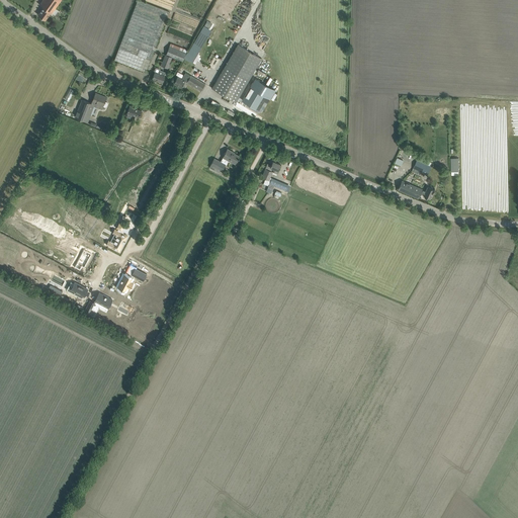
[(51,14),(54,10),(61,0),(41,0),(39,4),(44,7),(38,14),(46,20),(50,13),(51,14)]
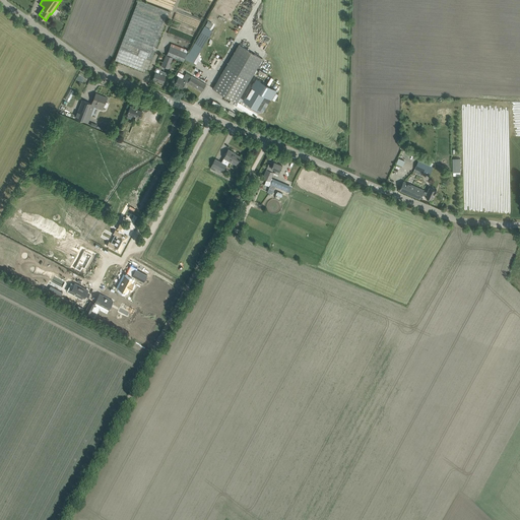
[(140,0),(137,0),(117,55),(115,60),(146,72),(170,11),(140,0)]
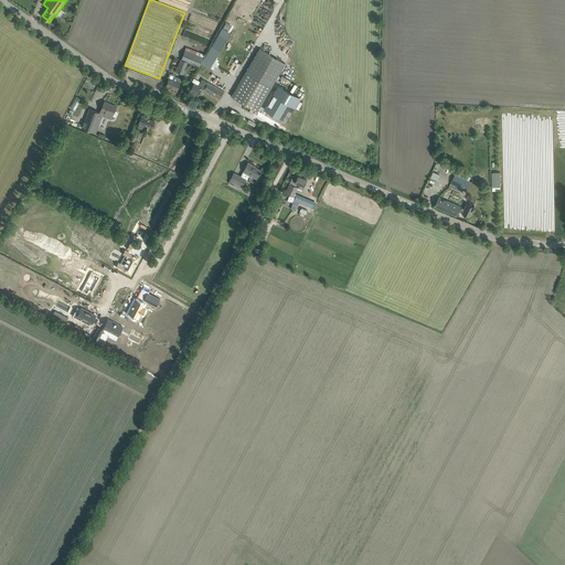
[(259,49),(232,96),(257,112),(285,63),(259,49)]
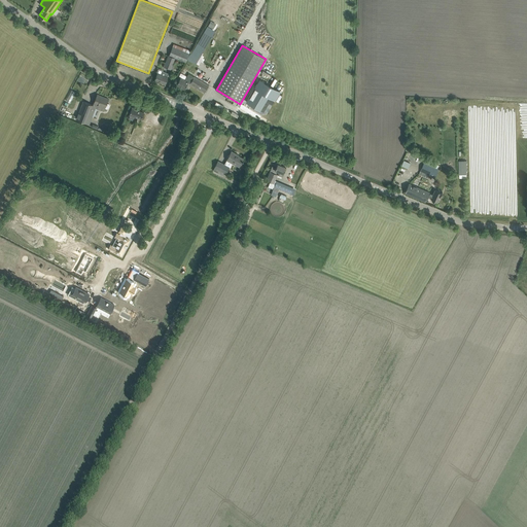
[(189,54),(172,46),(169,56),(175,58),(185,62),(189,54)]
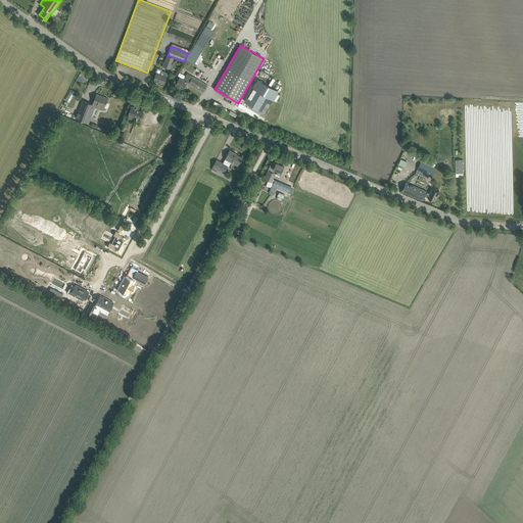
[(194,62),(198,63),(204,49),(201,48),(194,62)]
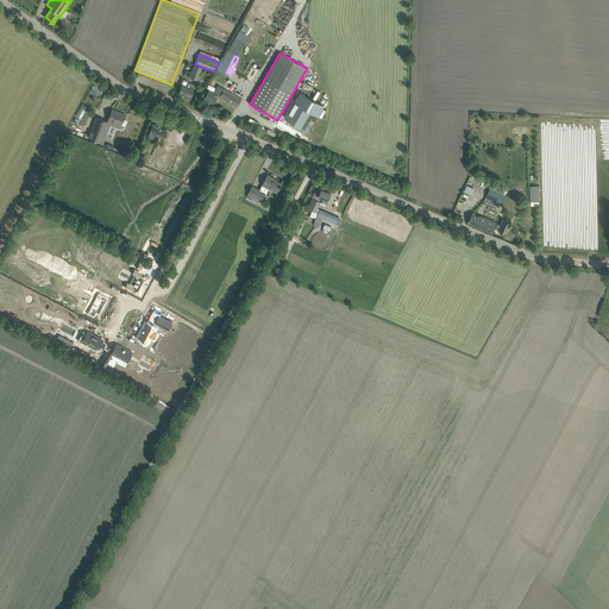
[(198,80),(202,67),(195,64),(194,64),(189,77),(198,80)]
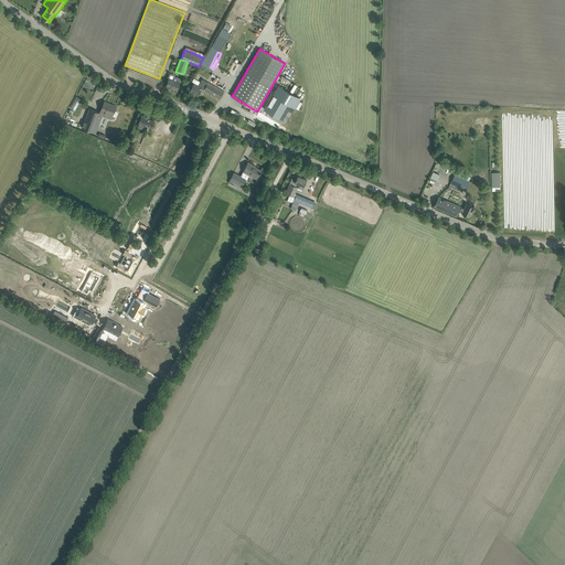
[(181,78),(176,76),(174,76),(174,75),(170,73),(169,74),(168,77),(169,78),(168,82),(167,81),(167,82),(167,83),(166,86),(172,88),(177,91),(181,78)]
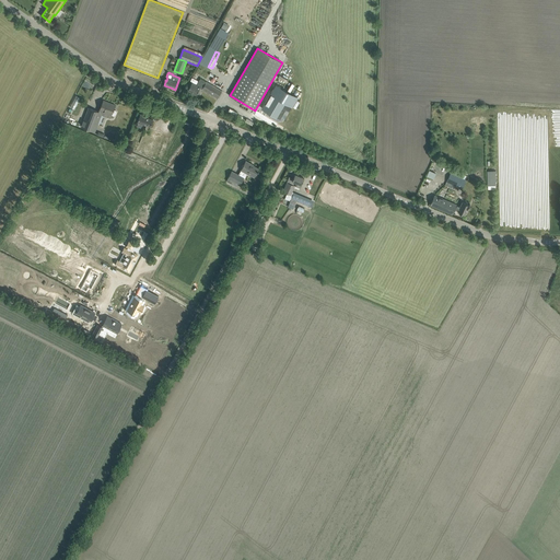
[(200,79),(197,85),(200,88),(202,89),(201,89),(218,98),(222,91),(200,79)]
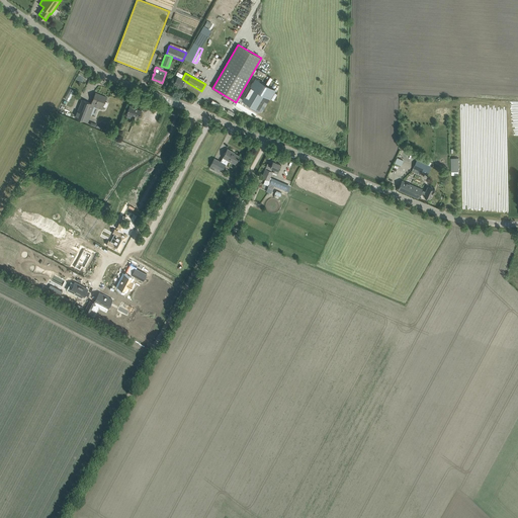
[(181,87),(185,81),(182,79),(177,76),(173,83),(181,87)]
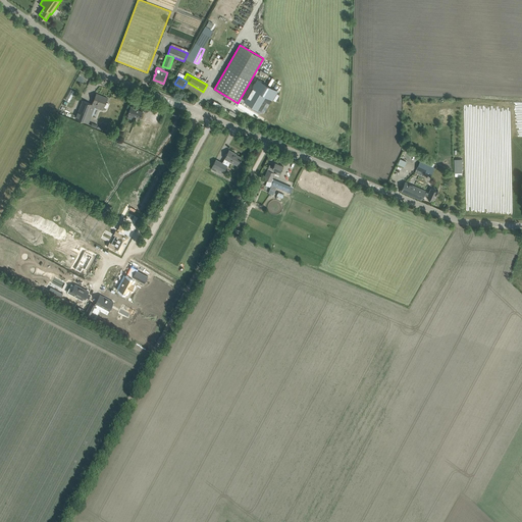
[(253,88),(245,101),(259,109),(260,108),(258,107),(265,95),(272,99),(253,88)]
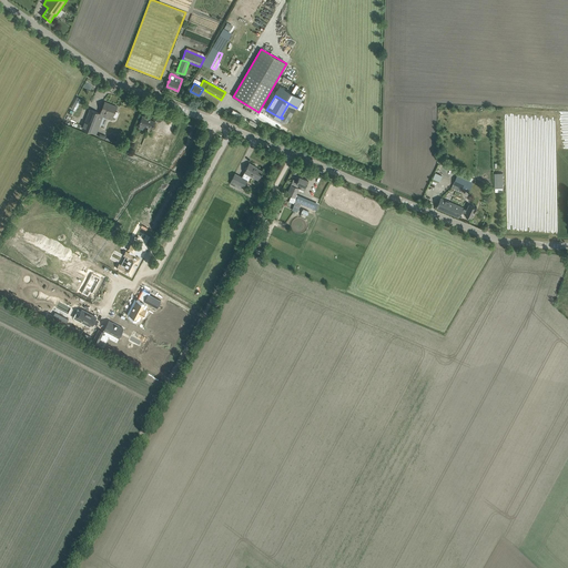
[(101,112),(100,114),(104,117),(112,119),(113,117),(115,117),(117,117),(118,113),(118,111),(115,110),(117,107),(115,108),(109,104),(110,103),(104,102),(103,107),(101,110),(101,112)]
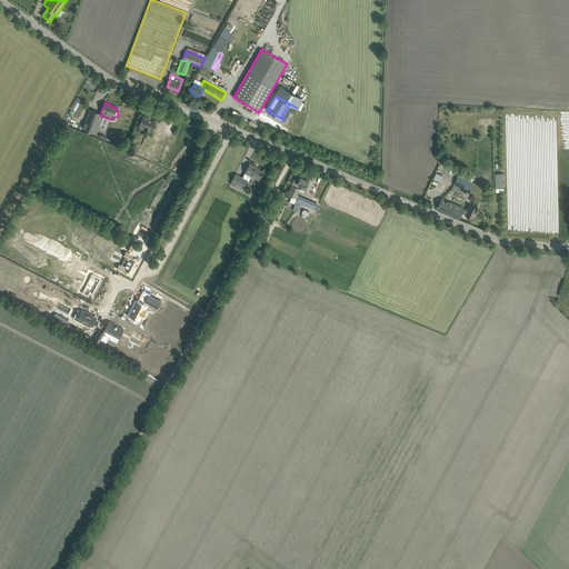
[(86,122),(83,129),(96,133),(99,125),(101,126),(105,117),(100,115),(101,112),(91,109),(86,122)]
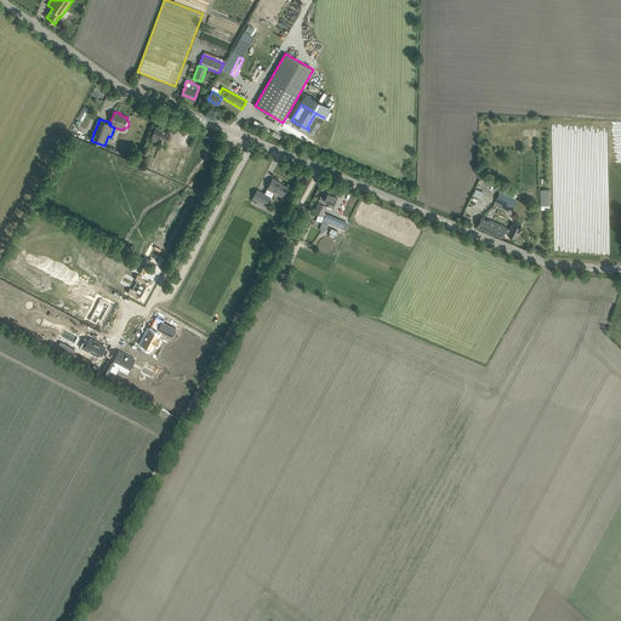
[(158,136),(154,148),(161,151),(164,146),(169,148),(169,149),(177,153),(178,149),(184,152),(187,144),(182,143),(182,142),(171,137),(169,142),(165,141),(166,140),(158,136)]
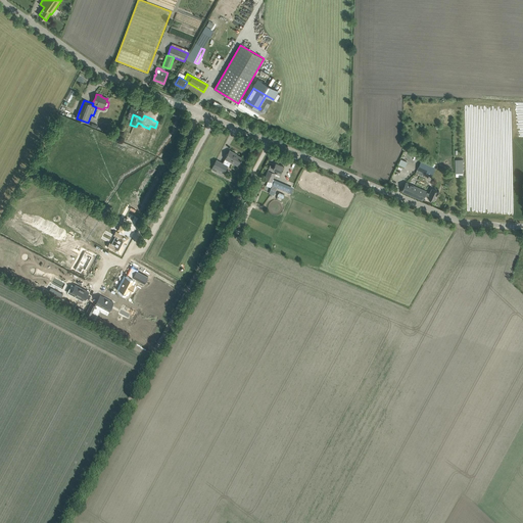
[(230,150),(223,162),(228,165),(229,167),(231,161),(237,165),(240,159),(241,160),(241,159),(241,158),(241,157),(234,153),(234,152),(230,150)]
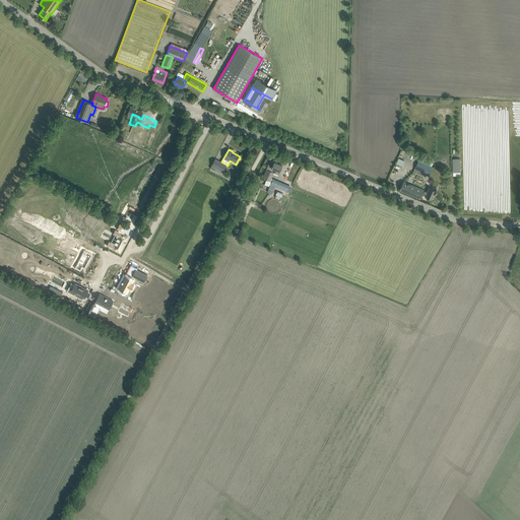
[(430,166),(432,163),(419,156),(413,172),(418,175),(420,172),(429,176),(433,167),(430,166)]
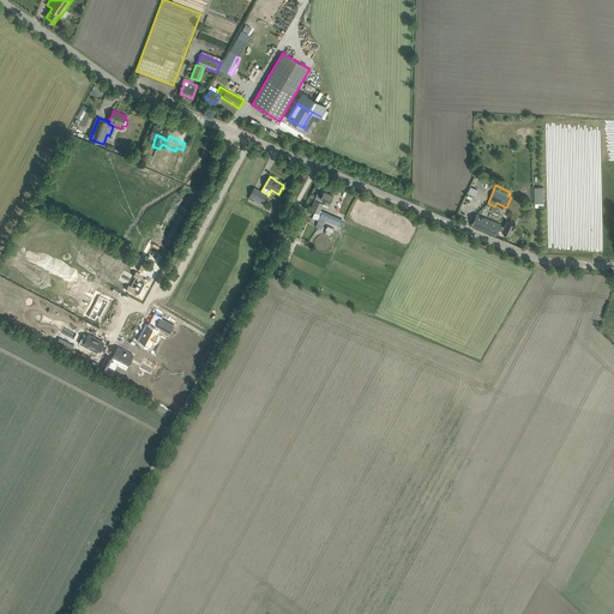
[(268,194),(262,191),(254,187),(248,198),(260,205),(262,202),(263,202),(268,194)]
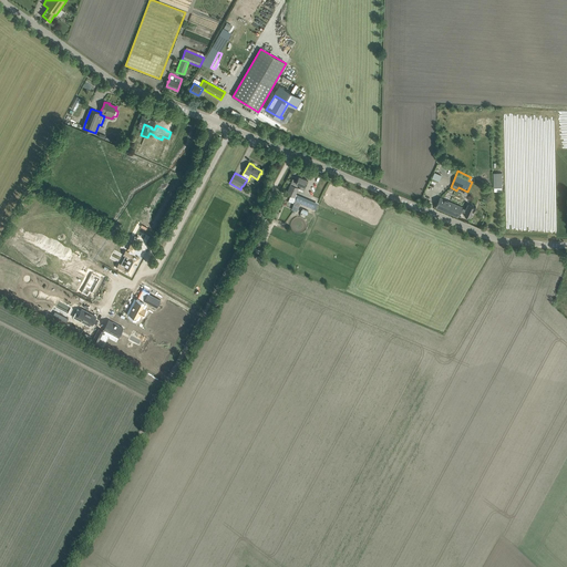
[(303,189),(308,179),(299,176),(297,181),(292,178),(290,184),(299,187),(303,189)]
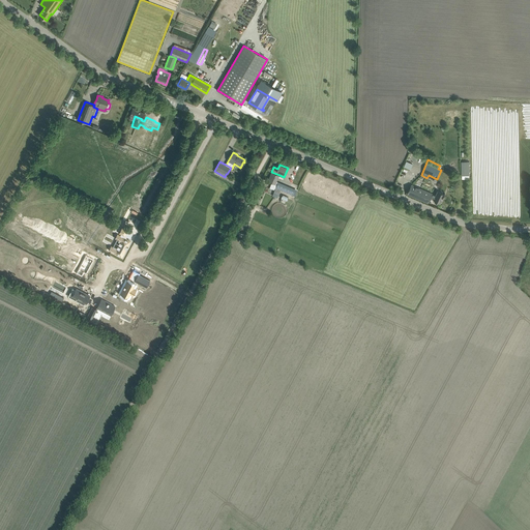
[(271,172),(268,181),(271,182),(270,185),(275,188),(277,182),(276,181),(280,175),(271,172)]
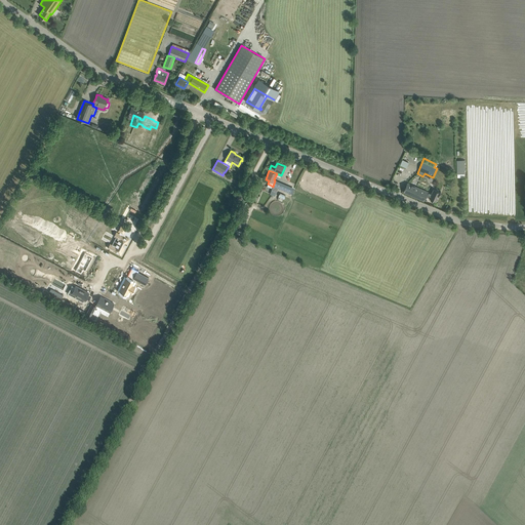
[(272,190),(270,193),(273,194),(272,195),(275,196),(276,192),(278,188),(290,193),(292,194),(294,190),(291,189),(281,185),(282,184),(275,180),(273,187),(272,190)]
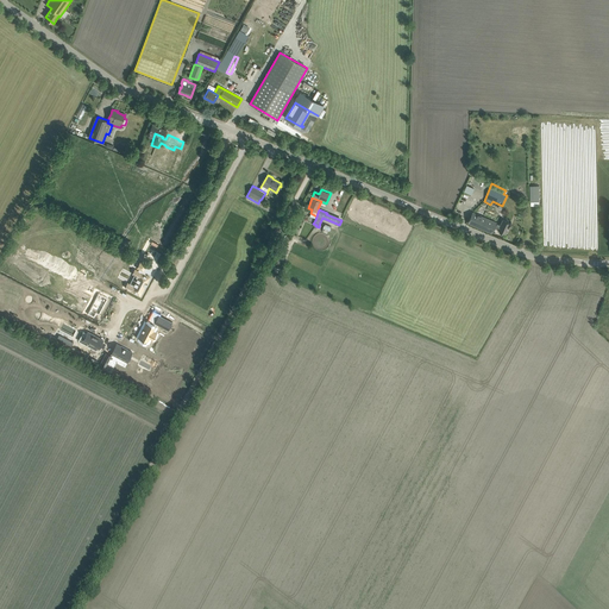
[(472,212),(470,217),(468,223),(491,232),(494,227),(498,230),(497,230),(506,233),(508,227),(510,223),(502,219),(500,225),(496,223),(472,212)]
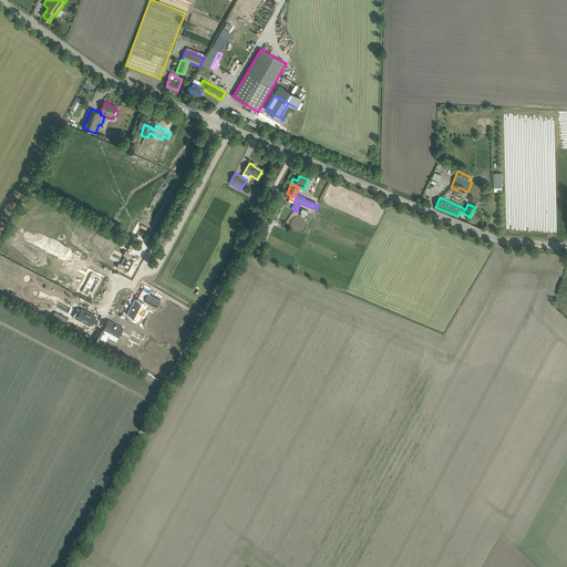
[(249,251),(258,256),(260,249),(256,247),(259,241),(255,240),(249,251)]
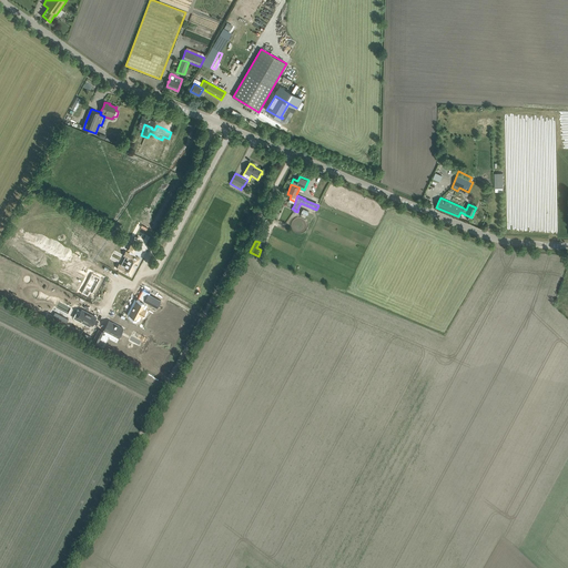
[(121,265),(119,269),(131,275),(140,259),(132,254),(137,246),(131,244),(128,250),(130,251),(129,253),(128,252),(125,256),(130,259),(125,266),(121,265)]
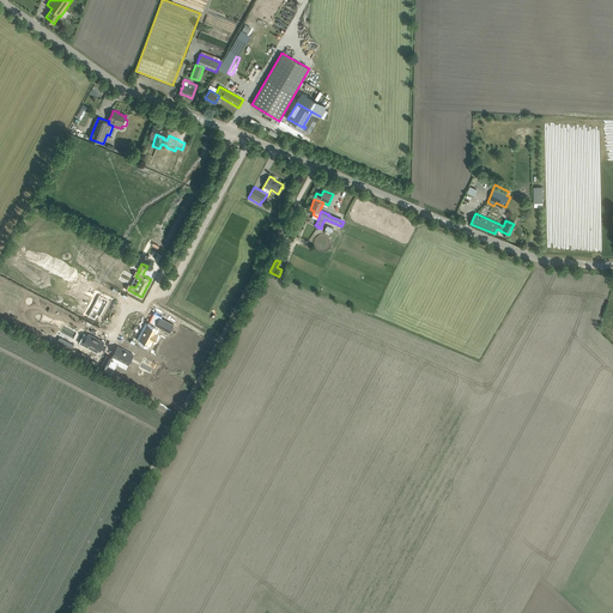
[(97,302),(91,313),(99,317),(107,305),(104,304),(109,296),(103,292),(105,287),(97,283),(95,287),(98,290),(96,295),(97,296),(95,301),(97,302)]
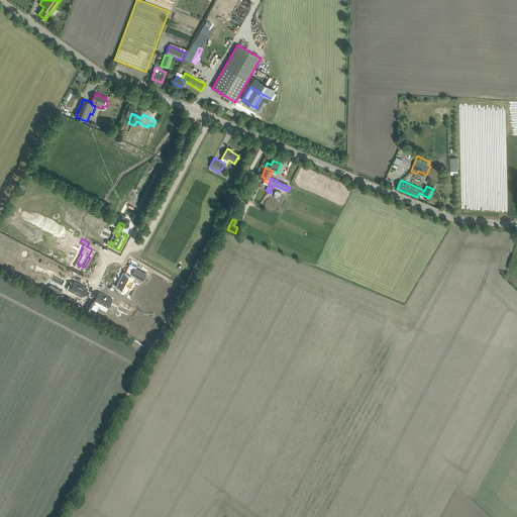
[(120,281),(118,286),(125,290),(127,287),(129,288),(132,283),(130,281),(131,278),(133,275),(143,280),(146,274),(135,268),(135,267),(133,267),(134,268),(131,274),(130,273),(128,276),(124,274),(121,279),(120,281)]
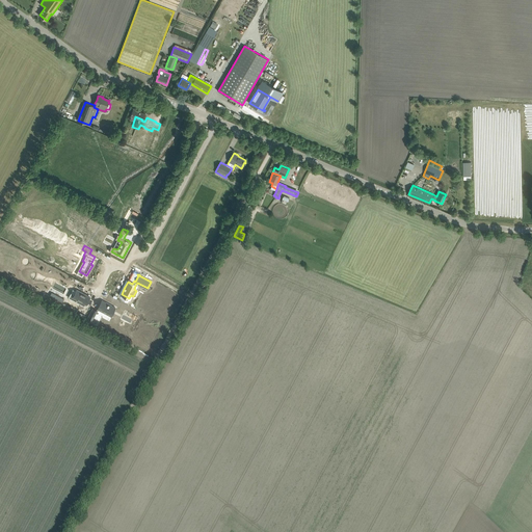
[(69,297),(84,307),(89,296),(77,290),(76,291),(73,289),(69,297)]
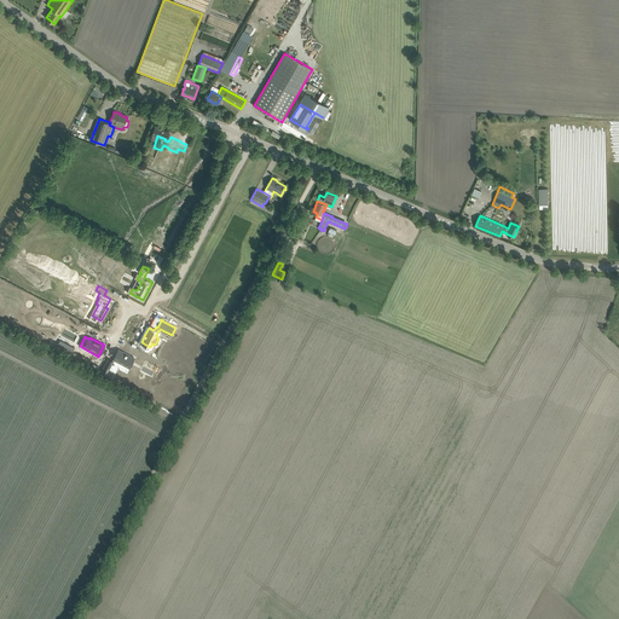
[(108,358),(100,371),(106,375),(110,369),(115,372),(120,363),(128,368),(134,358),(123,352),(122,352),(121,351),(120,353),(119,352),(113,362),(108,358)]
